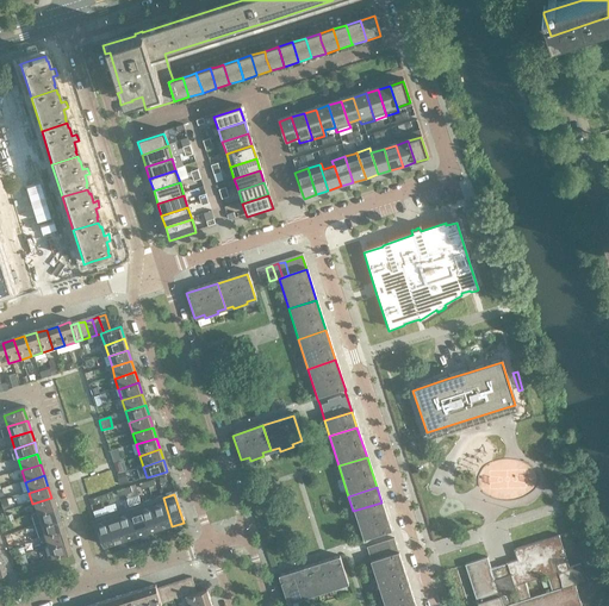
[(55,508),(51,498),(32,504),(36,516),(55,508)]
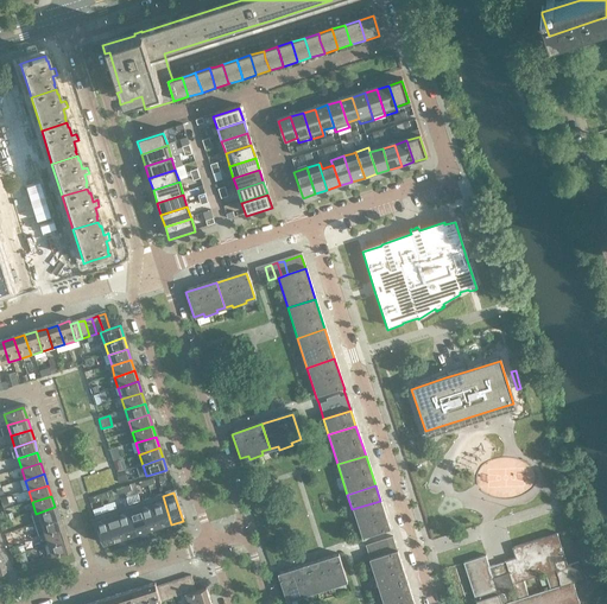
[(171,525),(163,496),(151,500),(159,528),(171,525)]
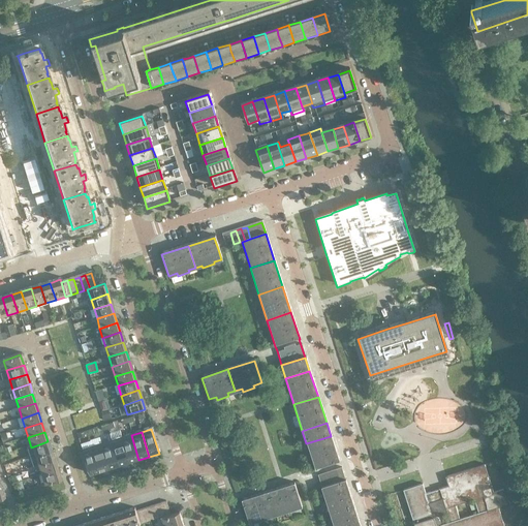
[(138,460),(131,435),(121,438),(129,463),(138,460)]
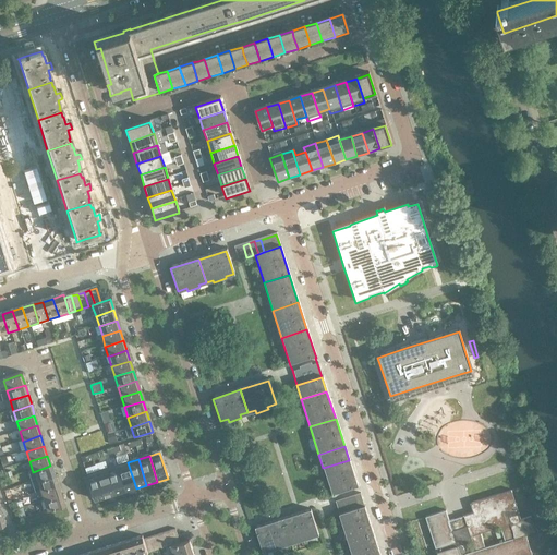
[(349,460),(323,468),(333,496),(358,487),(349,460)]
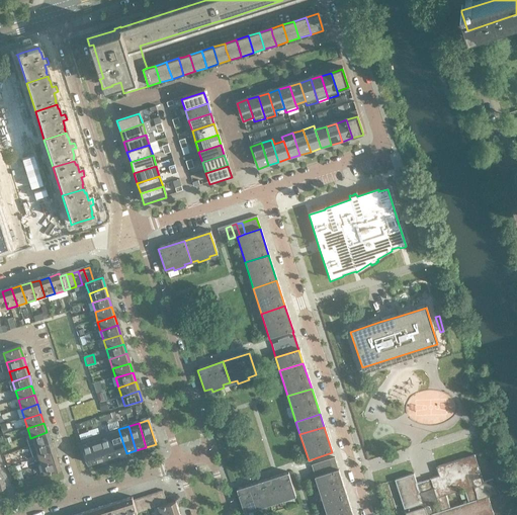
[(126,453),(118,429),(109,432),(116,456),(126,453)]
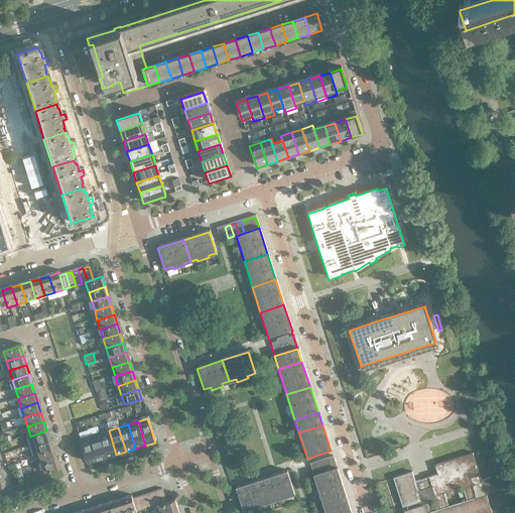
[(49,439),(46,430),(30,436),(33,445),(49,439)]
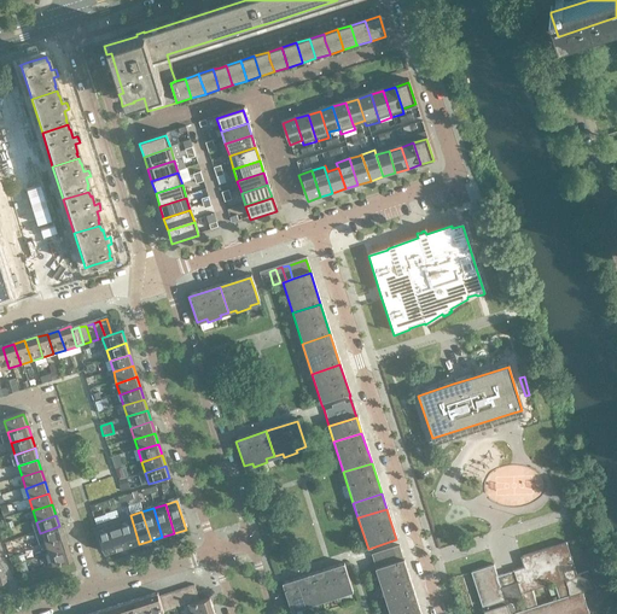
[(139,544),(131,515),(118,519),(127,548),(139,544)]
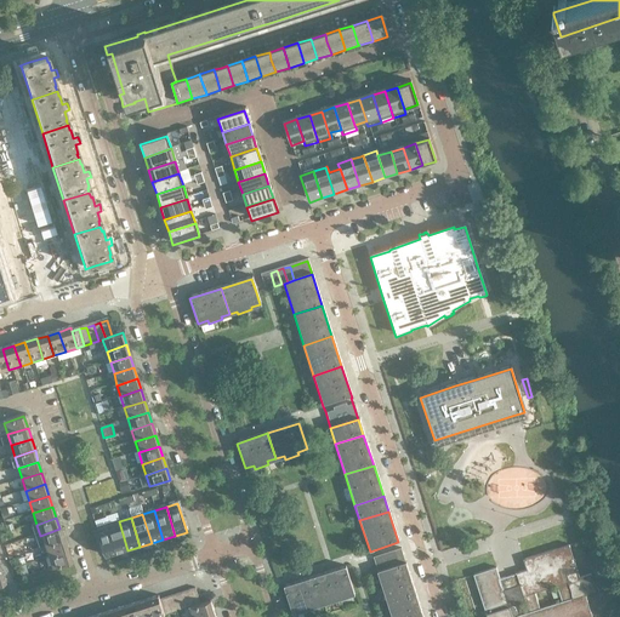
[(128,550),(119,521),(107,525),(117,554),(128,550)]
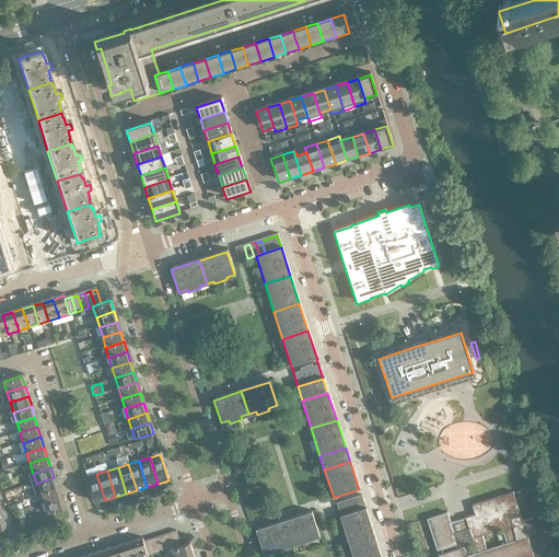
[(105,500),(96,474),(86,478),(94,503),(105,500)]
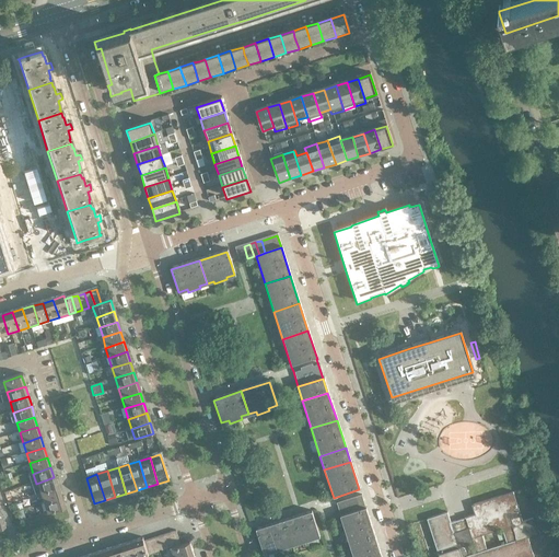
[(57,488),(54,477),(36,484),(39,494),(57,488)]
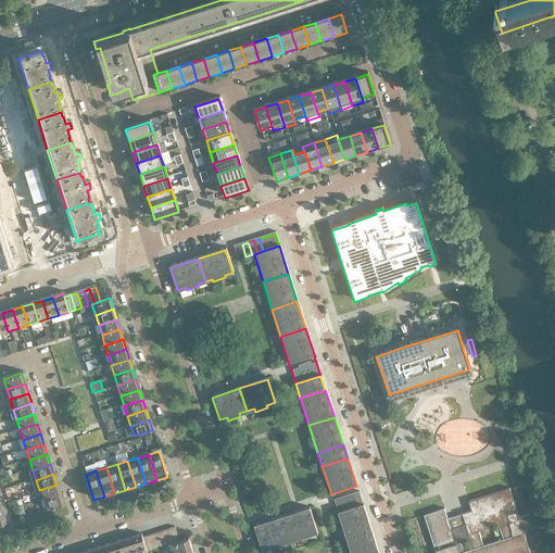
[(60,494),(57,485),(39,490),(42,500),(60,494)]
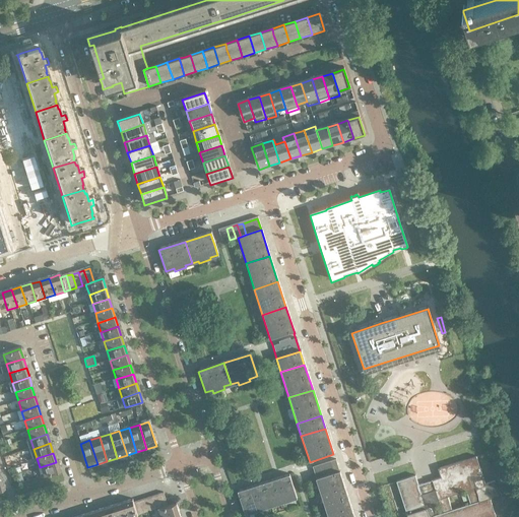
[(494,516),(489,501),(499,498),(494,482),(484,486),(482,481),(473,485),(472,480),(481,477),(475,458),(437,470),(440,479),(428,483),(417,487),(414,477),(412,478),(396,483),(405,512),(407,516),(406,516),(494,516)]
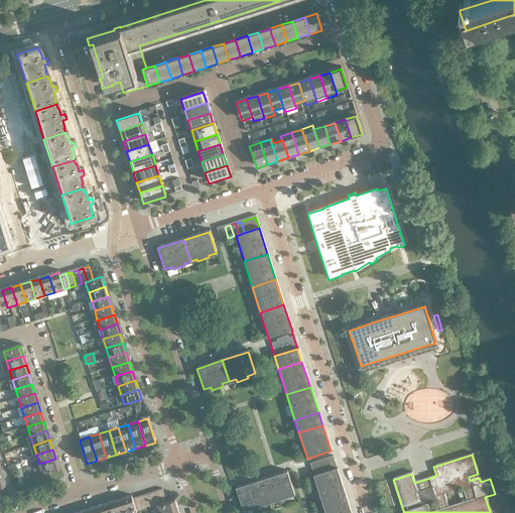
[(309,465),(312,477),(336,470),(333,458),(309,465)]
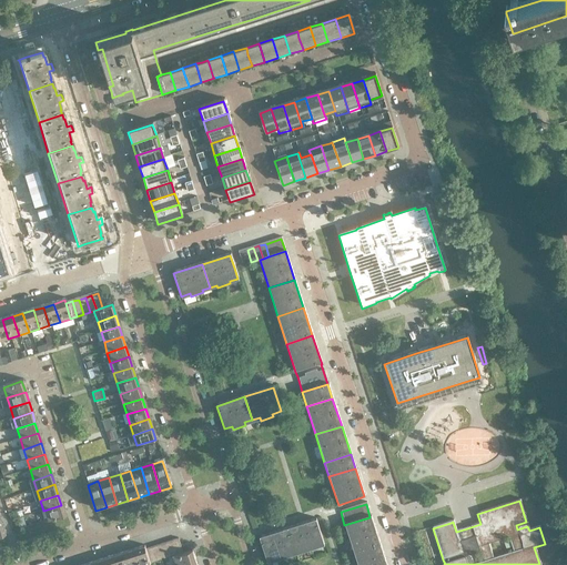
[(66,516),(61,505),(43,511),(47,522),(66,516)]
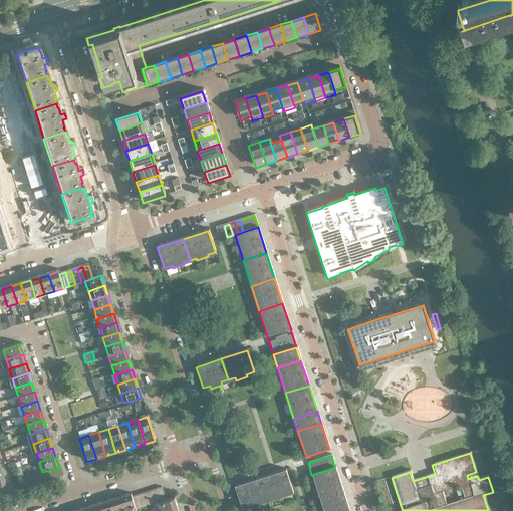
[(343,493),(334,468),(311,475),(320,500),(343,493)]
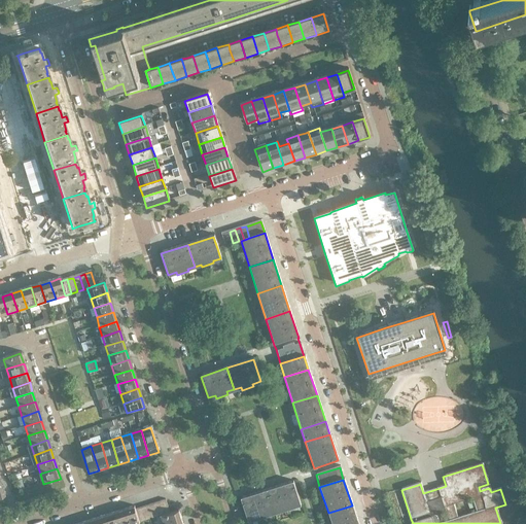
[(300,504),(292,483),(267,491),(274,513),(280,511),(281,513),(292,509),(291,507),(300,504)]
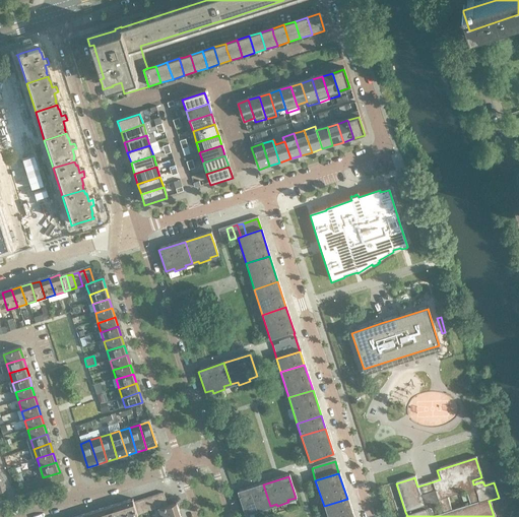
[(270,506),(263,485),(237,493),(244,514),(252,512),(252,514),(264,510),(263,508),(270,506)]
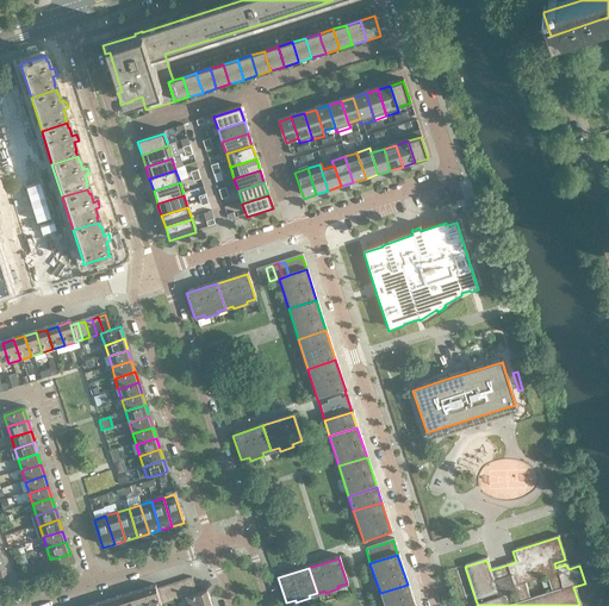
[(196,595),(191,580),(184,582),(188,598),(196,595)]
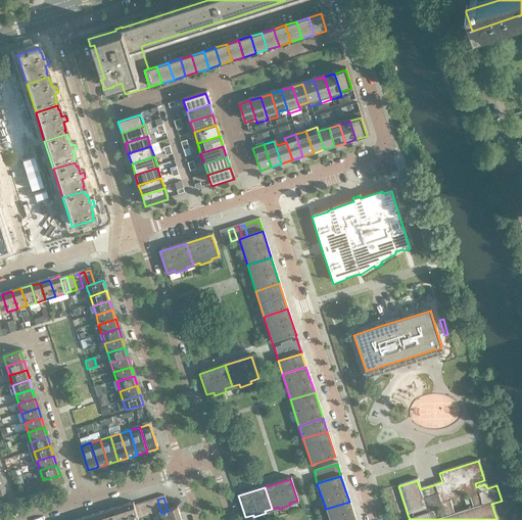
[(161,513),(157,500),(151,501),(155,515),(159,514),(161,513)]
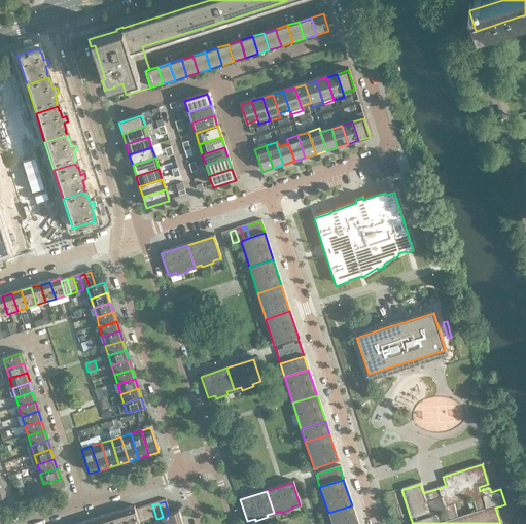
[(156,519),(152,504),(146,507),(151,521),(156,519)]
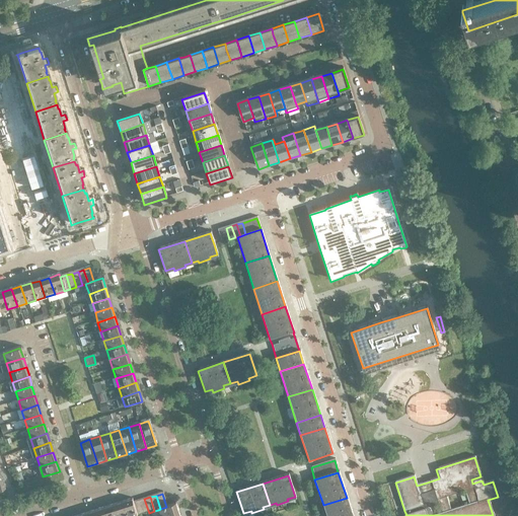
[(352,515),(347,498),(323,505),(325,515),(352,515)]
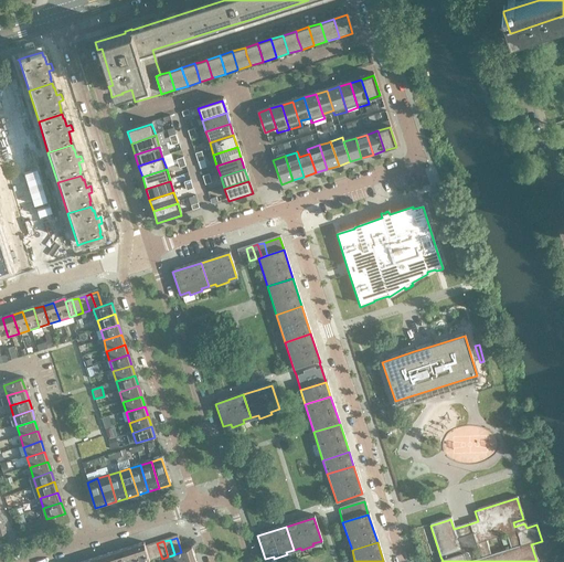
[(162,559),(157,543),(151,545),(156,561),(162,559)]
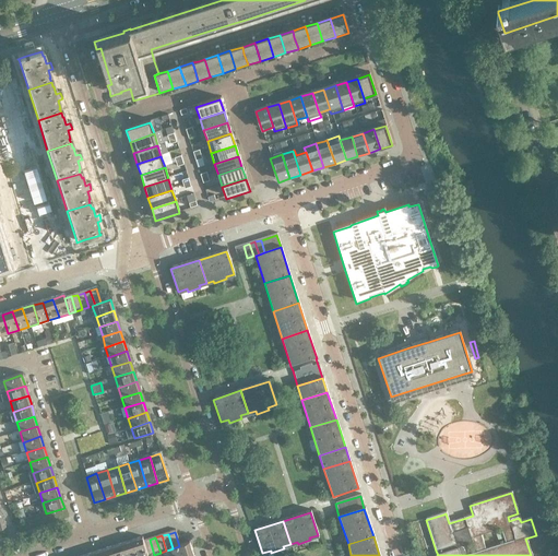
[(147,555),(143,542),(142,539),(131,542),(134,555),(147,555)]
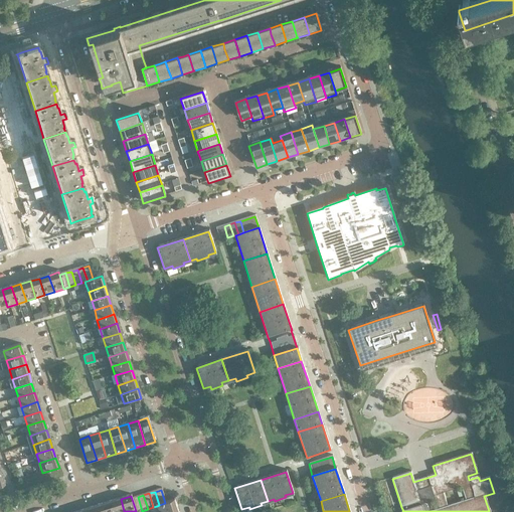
[(142,511),(138,497),(132,499),(136,511),(142,511)]
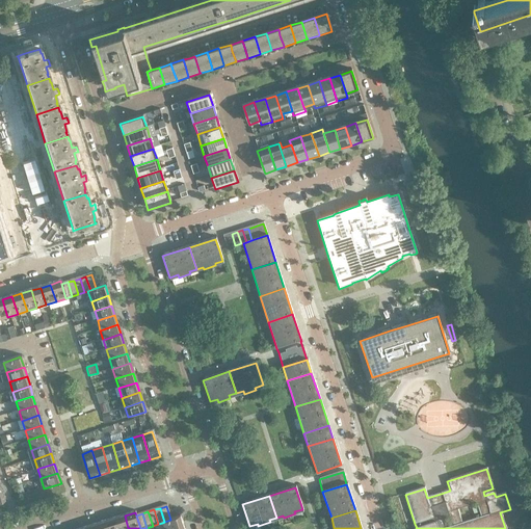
[(128,528),(125,516),(115,519),(117,528),(128,528)]
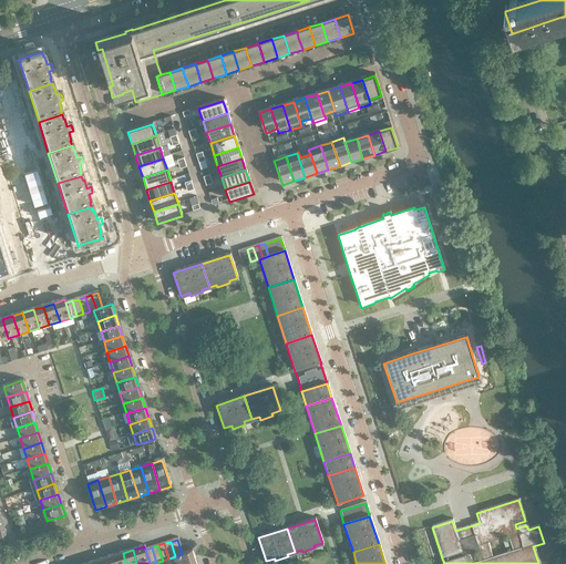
[(182,554),(175,556),(173,557),(174,563),(191,563),(195,562),(192,551),(182,554)]
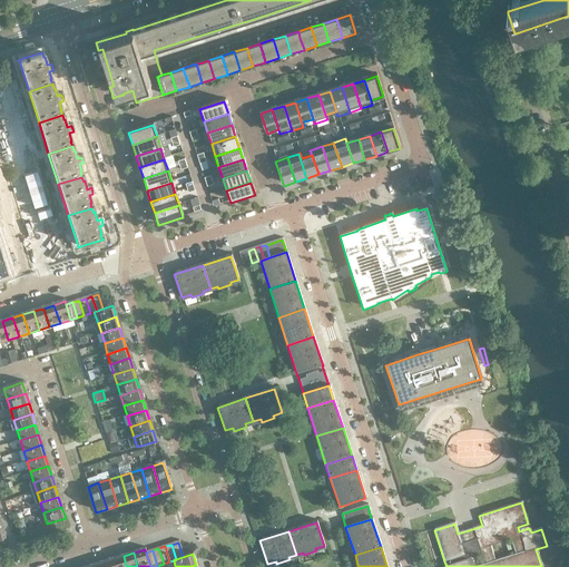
[(126,566),(124,556),(113,559),(115,566),(126,566)]
